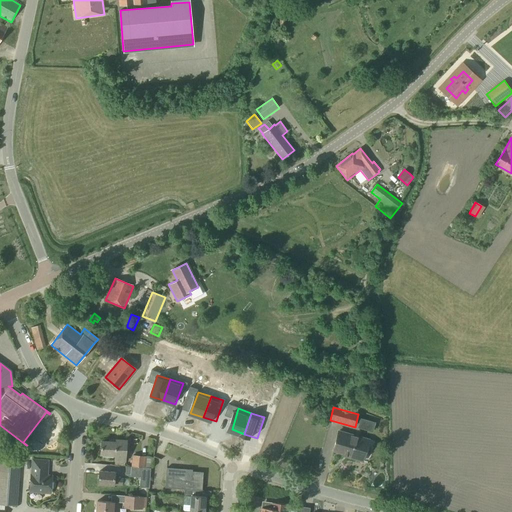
[(360,418),(357,428),(373,432),(375,422),(360,418)]
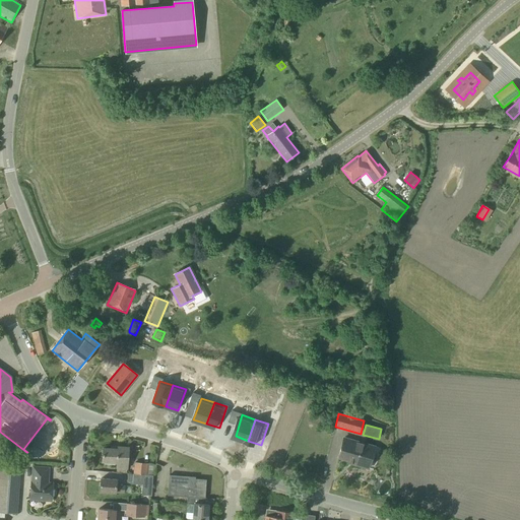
[(369,469),(375,447),(343,438),(338,458),(353,462),(352,464),(369,469)]
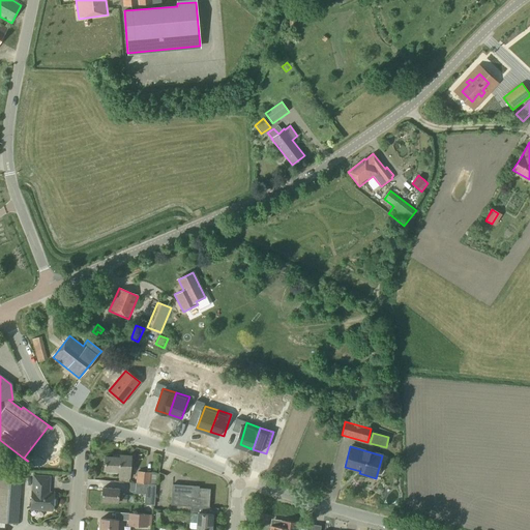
[(129,477),(130,457),(113,455),(113,458),(105,458),(105,470),(119,471),(119,476),(118,482),(128,482),(128,477),(129,477)]
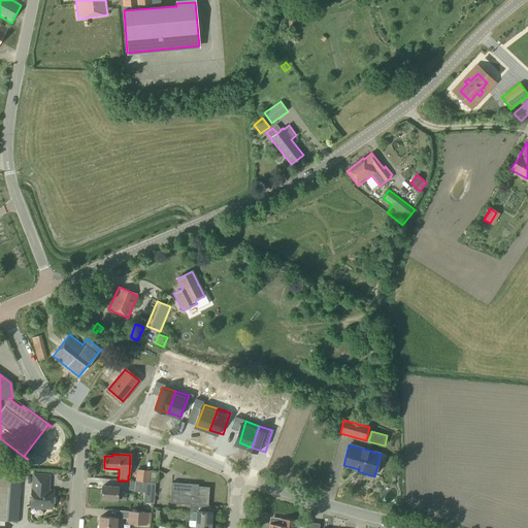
[(157,483),(159,472),(151,471),(136,470),(135,482),(150,482),(155,483),(157,483)]
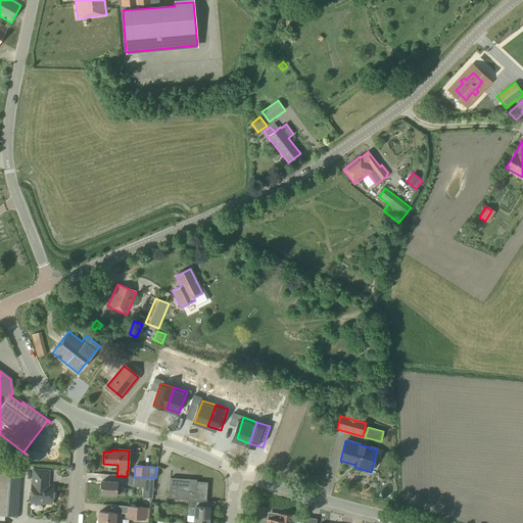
[(52,504),(52,500),(53,498),(54,498),(55,496),(55,495),(55,494),(55,493),(54,492),(53,491),(53,486),(49,486),(50,470),(32,469),(31,485),(32,485),(30,503),(52,504)]
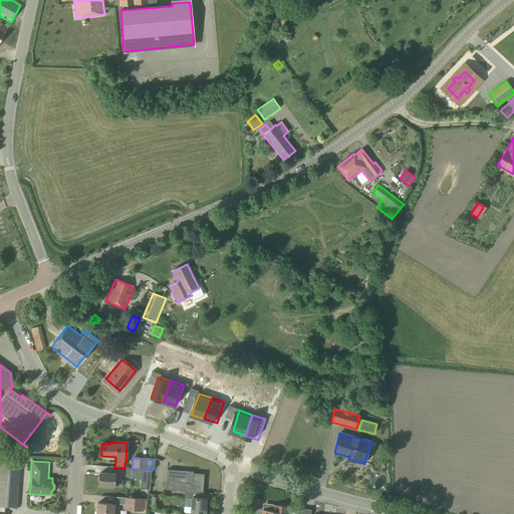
[(0,506),(17,508),(19,475),(20,464),(0,462),(0,506)]
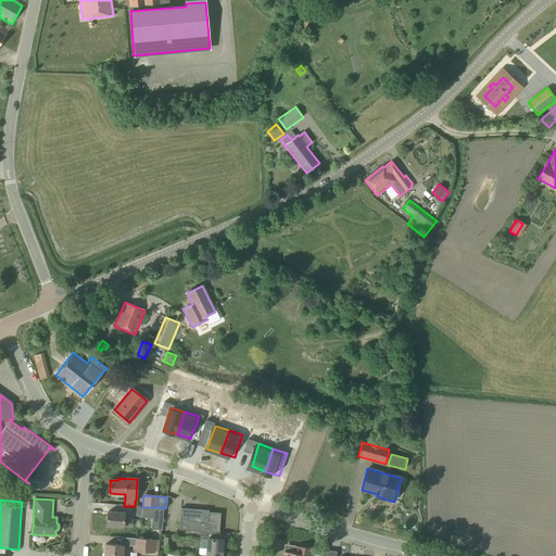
[(163,508),(158,507),(142,507),(141,507),(141,518),(151,518),(151,523),(162,525),(162,519),(163,508)]
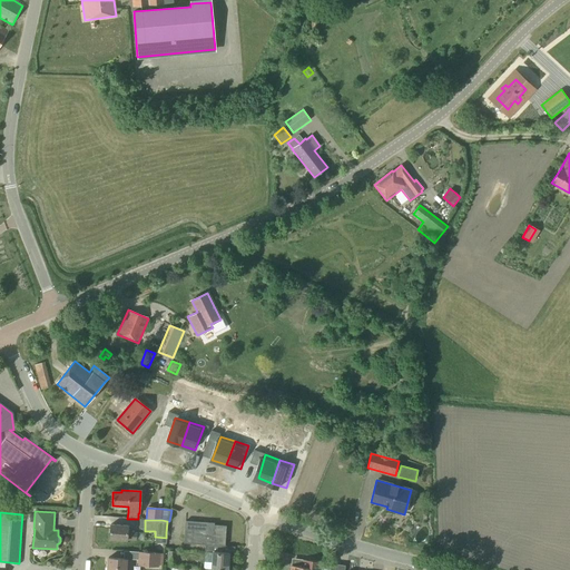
[(205,544),(222,546),(223,529),(214,529),(214,523),(185,521),(184,543),(205,544)]
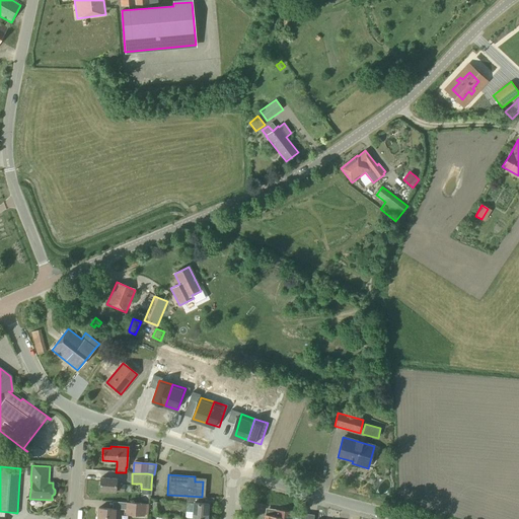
[(130,493),(130,487),(125,486),(125,485),(116,485),(117,479),(100,477),(99,491),(116,492),(124,493),(124,492),(130,493)]
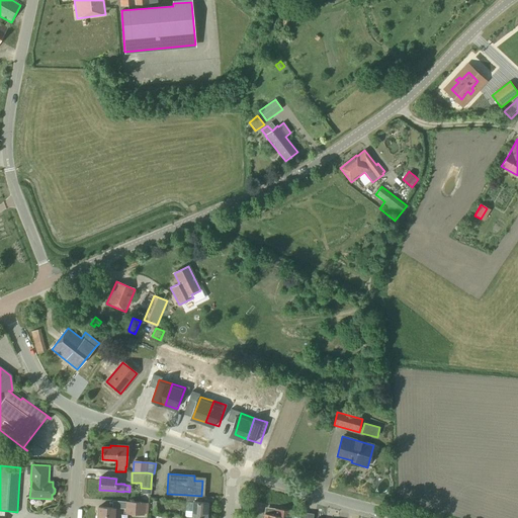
[(200,502),(201,496),(186,495),(185,502),(192,503),(191,517),(199,517),(206,517),(207,503),(200,502)]
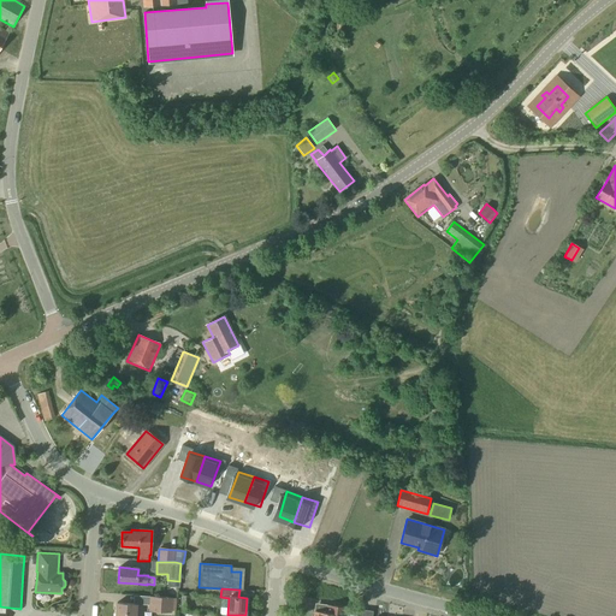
[(189,612),(190,596),(182,596),(182,599),(181,612),(189,612)]
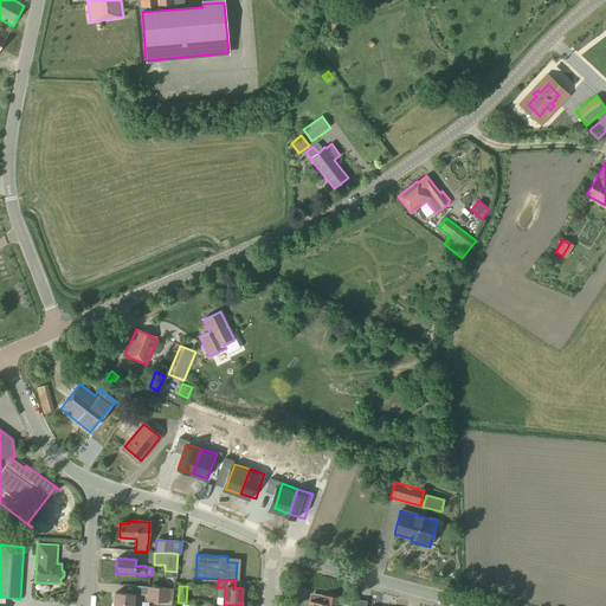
[(148,595),(147,600),(168,603),(168,600),(169,588),(148,587),(148,595)]
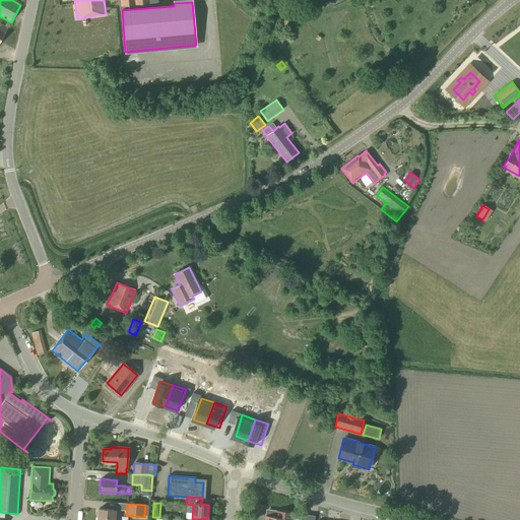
[(118,519),(119,511),(99,509),(98,519),(118,519)]
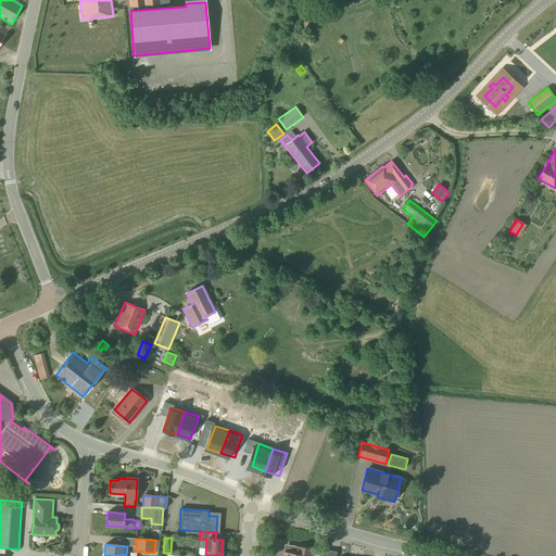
[(283,552),(282,555),(308,555),(311,548),(298,546),(297,553),(283,552)]
